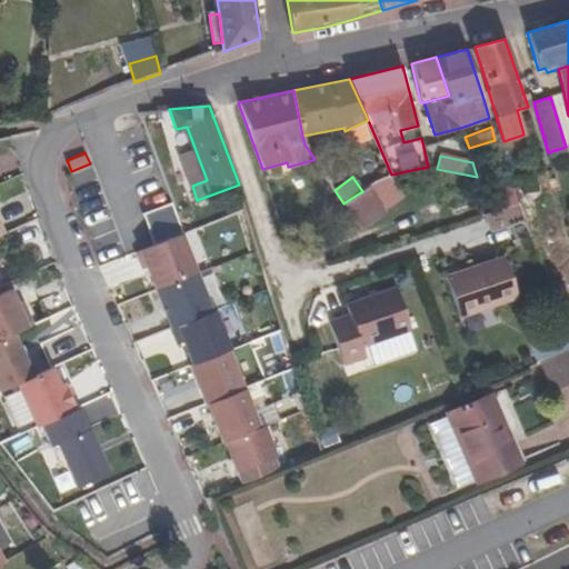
[(362,191),(343,203),(362,229),(387,211),(369,186),(362,191)]
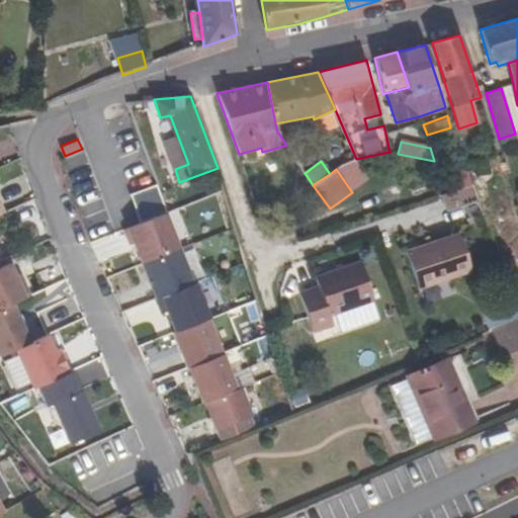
[(130,193),(140,221),(164,209),(165,208),(155,181),(130,193)]
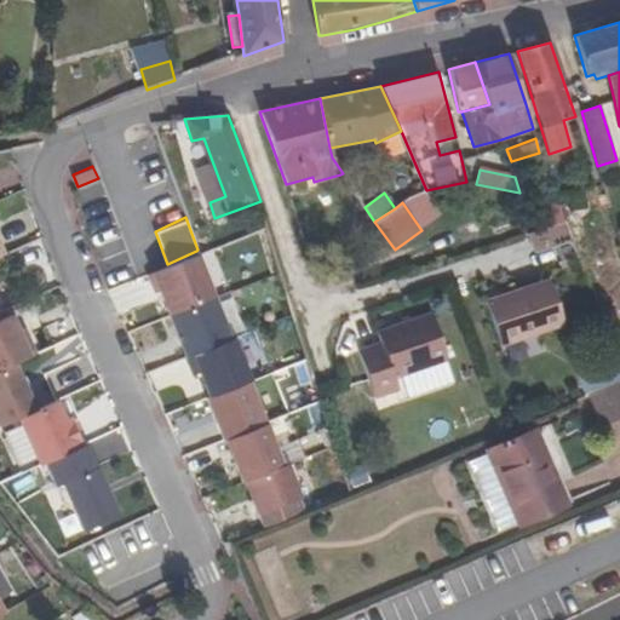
[(214,298),(196,251),(167,264),(148,273),(156,293),(161,292),(171,315),(214,298)]
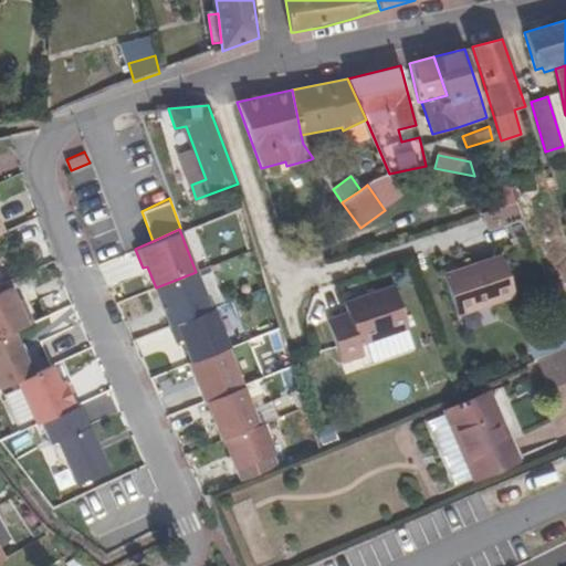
[(514,296),(502,257),(444,275),(457,314),(514,296)]
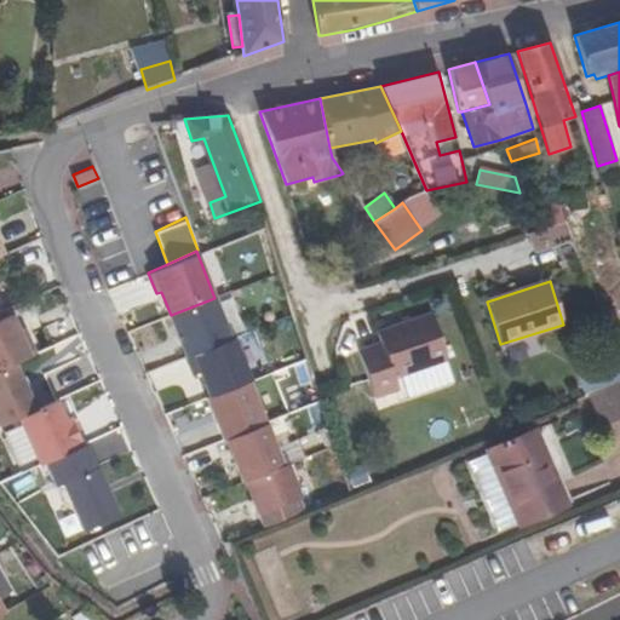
[(231,339),(214,298),(171,315),(170,316),(187,357),(188,357),(231,339)]
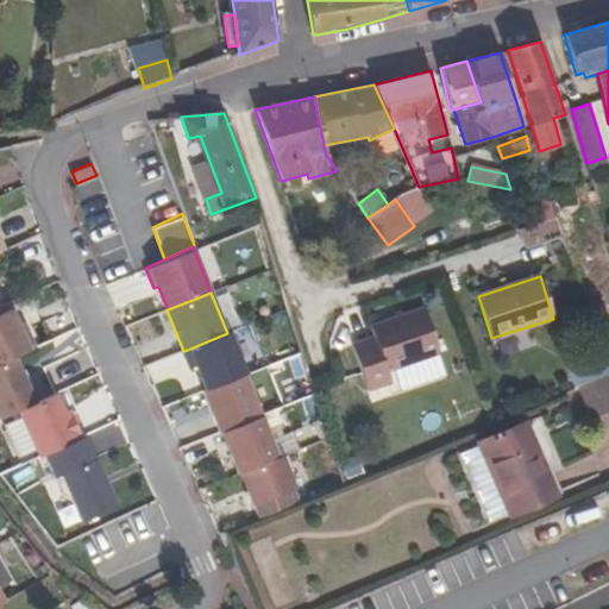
[(371,327),(375,337),(352,346),(368,390),(389,383),(385,371),(438,352),(424,308),(371,327)]
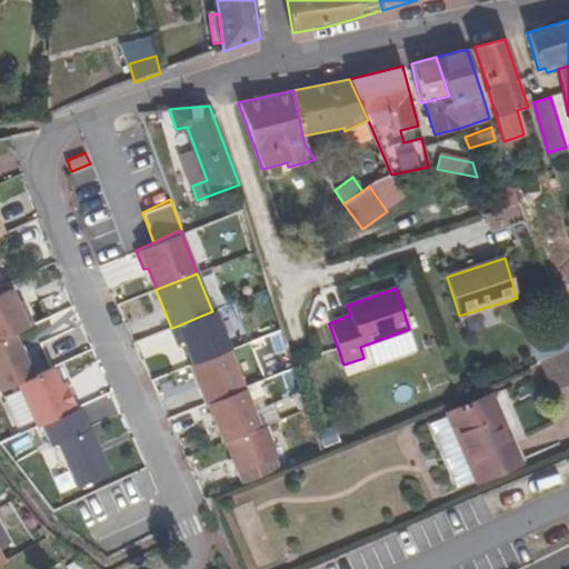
[(0,339),(16,332),(5,309),(0,310),(0,339)]
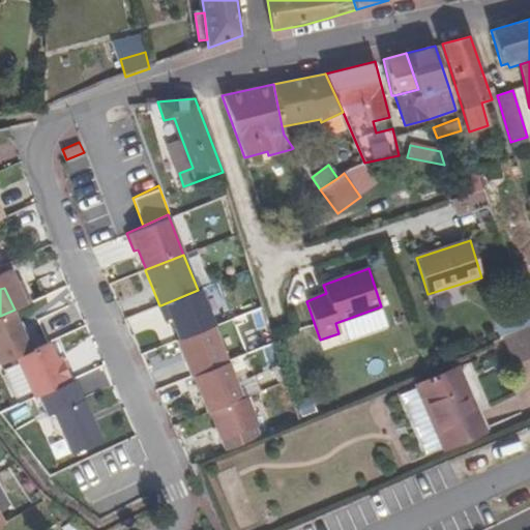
[(198,290),(160,305),(166,320),(172,318),(180,340),(213,326),(214,326),(200,290),(198,290)]
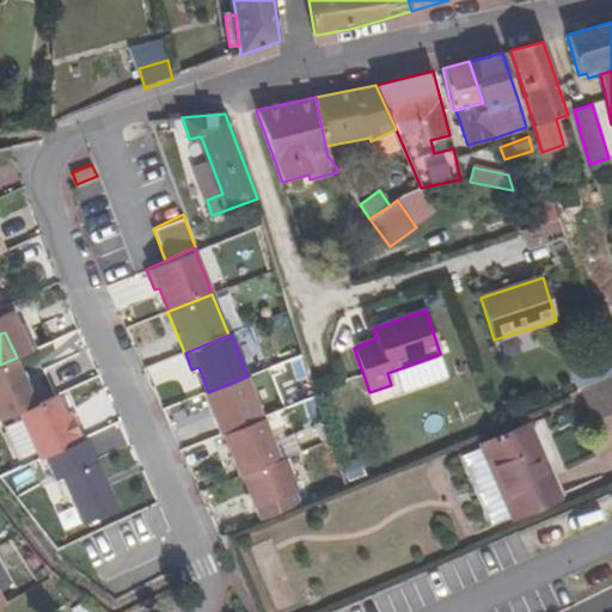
[(81,356),(44,368),(50,386),(87,375),(81,356)]
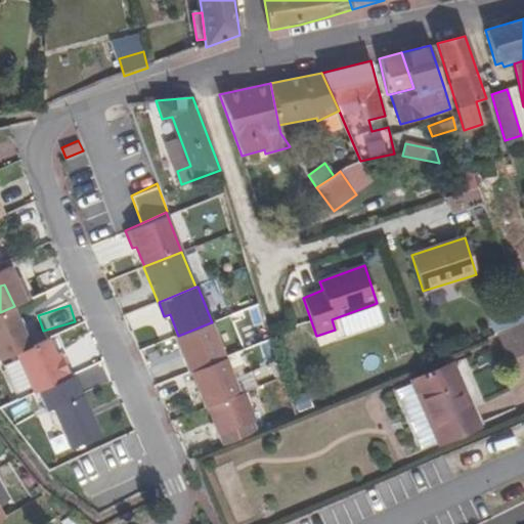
[(510,358),(523,351),(523,321),(498,334),(510,358)]
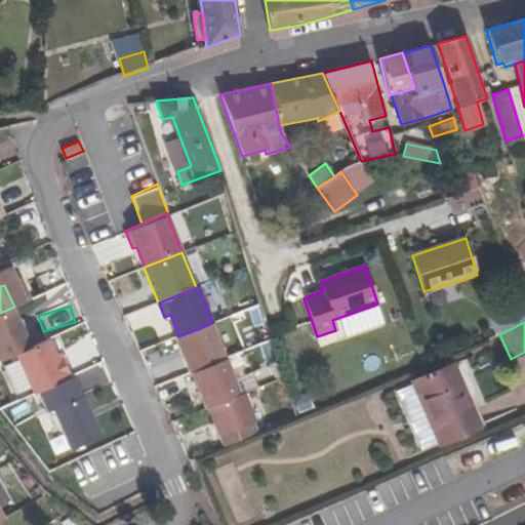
[(211,323),(178,336),(175,337),(190,373),(192,372),(226,359),(211,323)]
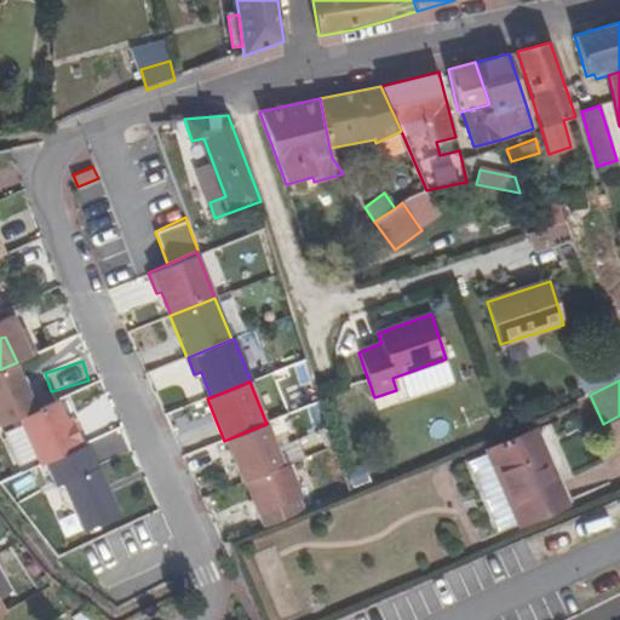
[(0,426),(16,419),(0,384),(0,426)]
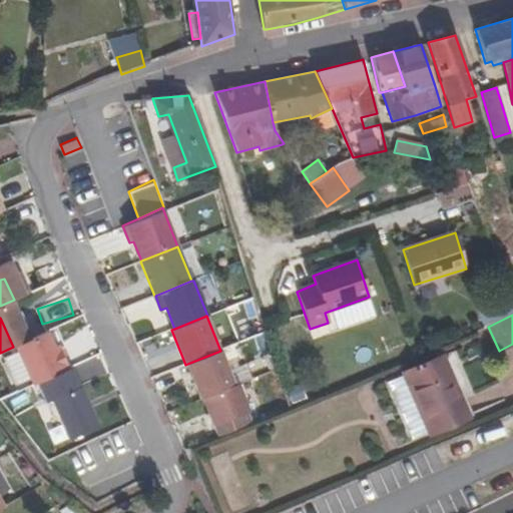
[(21,391),(51,377),(40,353),(36,355),(29,340),(13,347),(0,353),(0,358),(16,393),(21,391)]
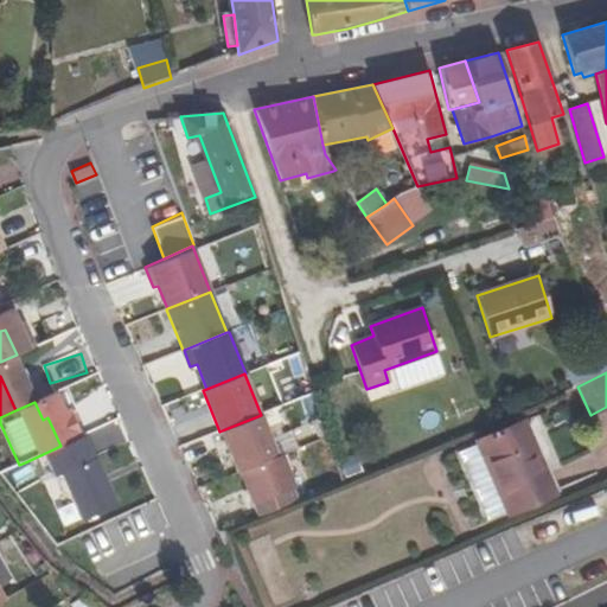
[(261,415),(222,430),(238,472),(241,471),(278,457),(261,415)]
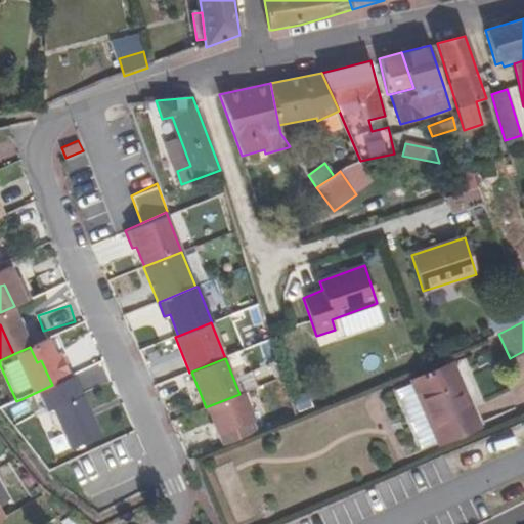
[(411,382),(412,384),(437,441),(439,444),(480,427),(452,363),(411,382)]
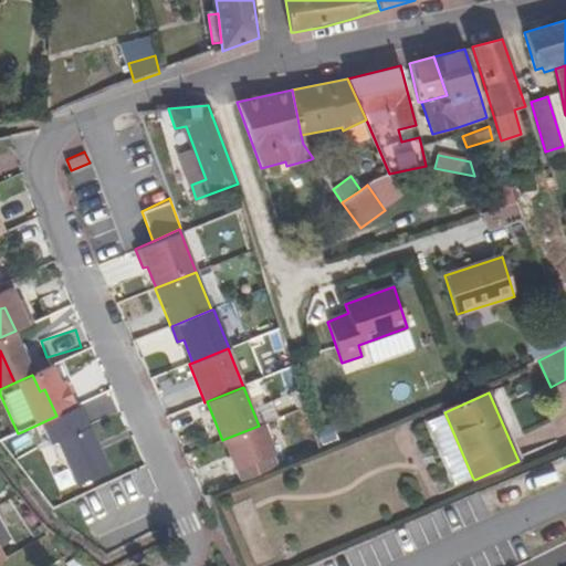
[(56,416),(23,431),(41,471),(50,475),(59,493),(90,479),(70,435),(69,435),(59,415),(56,416)]
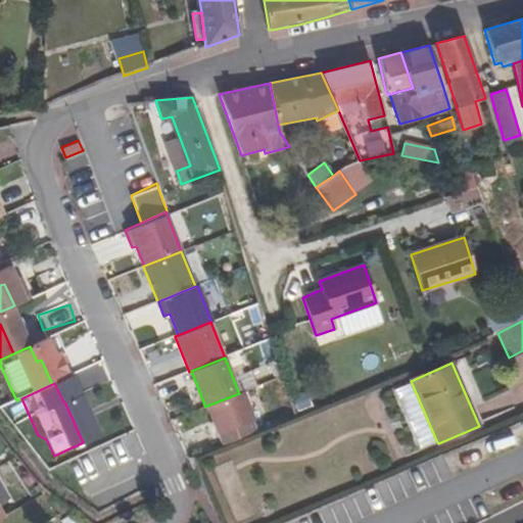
[(412,383),(393,390),(419,447),(436,440),(412,383)]
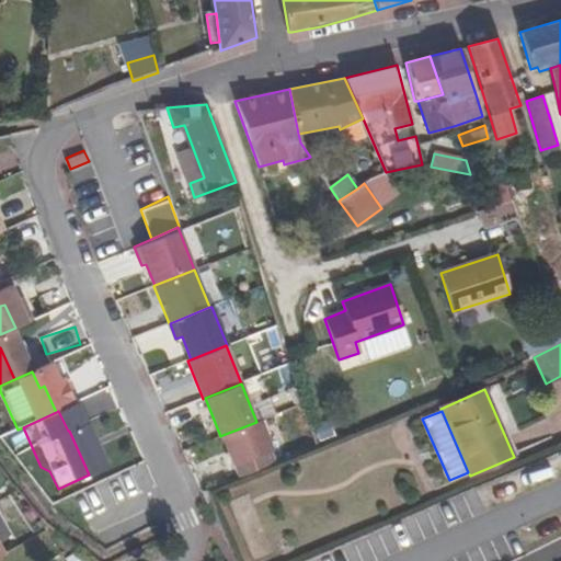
[(256,422),(222,435),(233,466),(272,450),(261,420),(256,422)]
